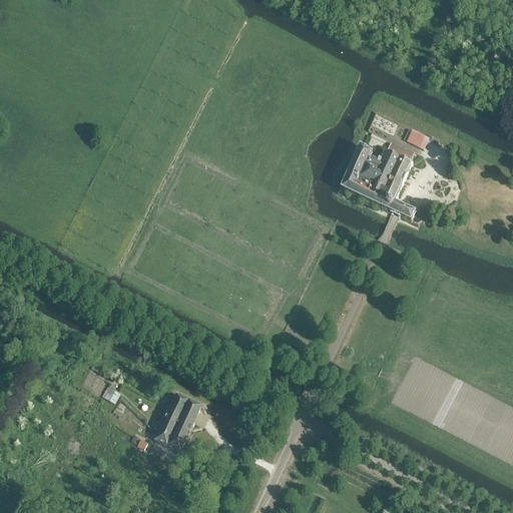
[(413,132),(408,143),(426,150),(430,138),(413,132)]
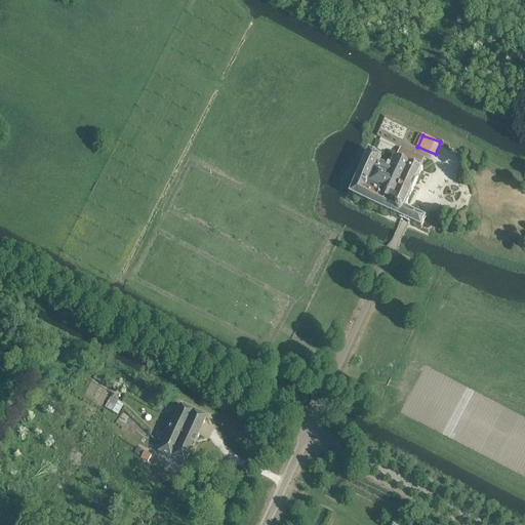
[(406,225),(421,231),(427,219),(412,213),(406,210),(409,204),(408,203),(421,172),(422,172),(423,169),(420,168),(425,159),(400,149),(395,160),(393,159),(390,167),(388,166),(387,167),(380,164),(382,159),(368,152),(349,198),(365,206),(389,216),(406,225)]
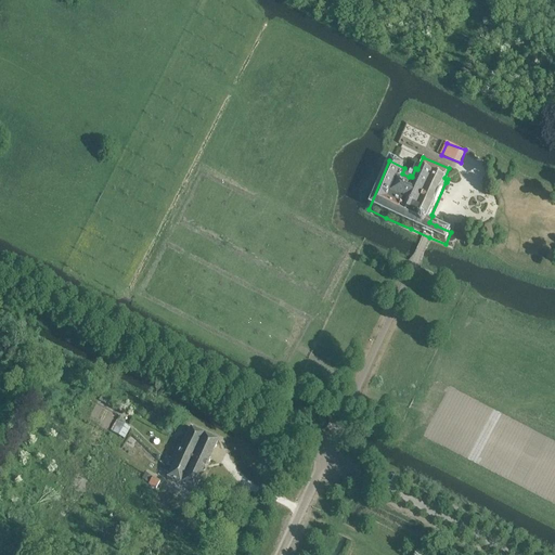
[(124,439),(129,429),(130,427),(118,421),(112,433),(124,439)]
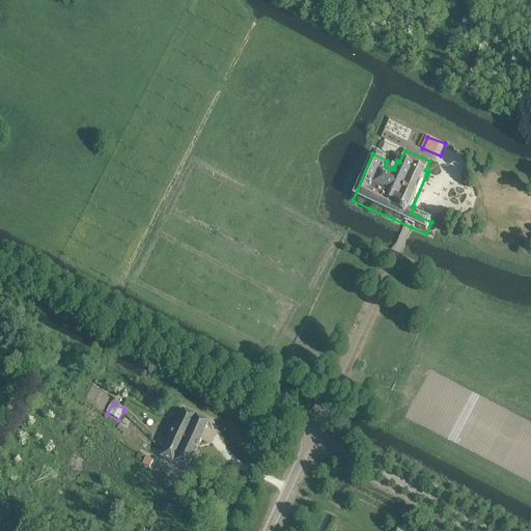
[(186,471),(207,422),(182,410),(164,447),(158,445),(156,451),(161,453),(159,458),(186,471)]
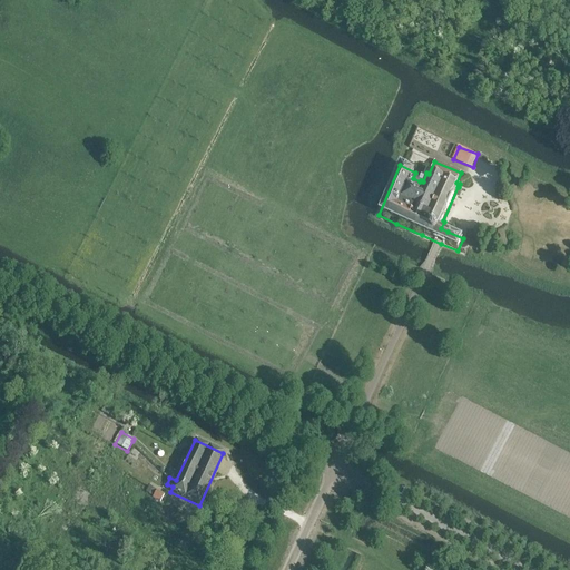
[(160,501),(164,494),(156,490),(153,497),(160,501)]
